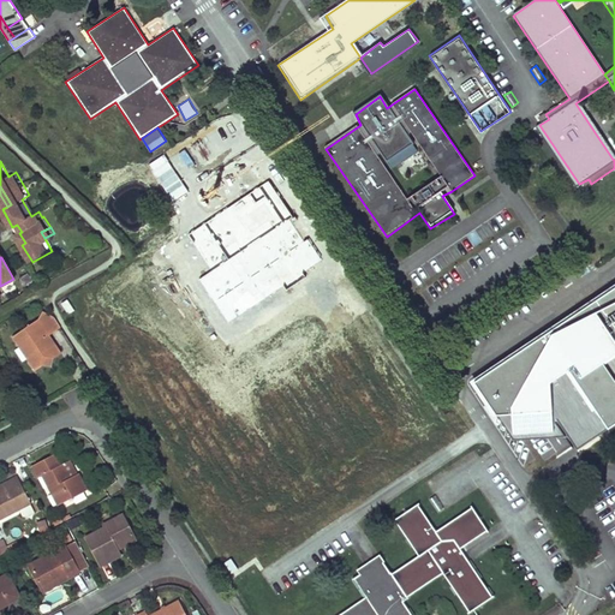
[(614,285),(475,378),(515,439),(568,434),(578,447),(614,422),(614,285)]
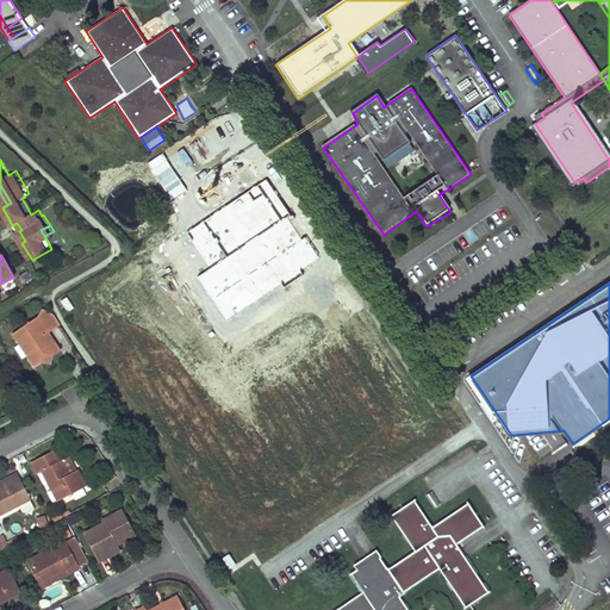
[(530,305),(545,300),(542,288),(527,292),(530,305)]
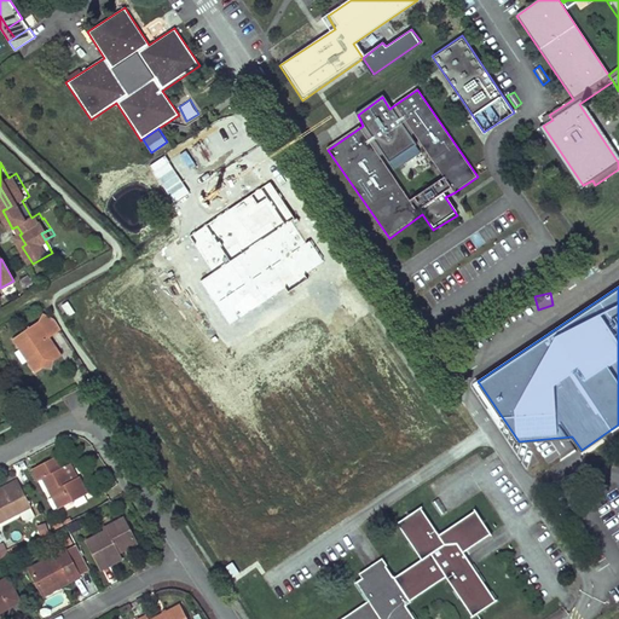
[(69,300),(61,305),(68,317),(75,312),(69,300)]
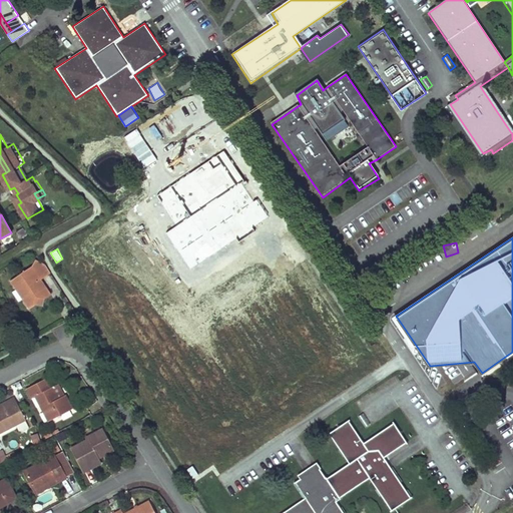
[(438,250),(429,262),(437,268),(445,257),(438,250)]
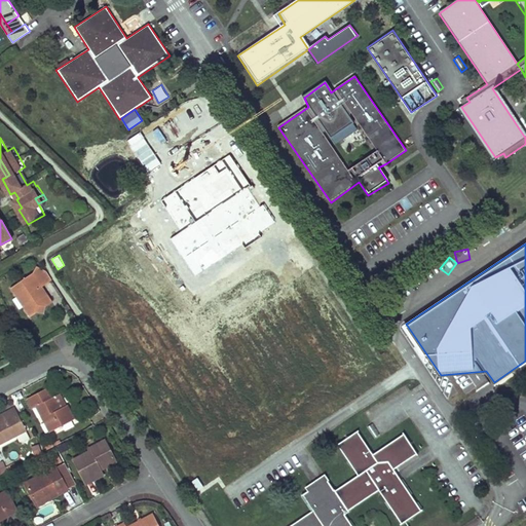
[(10,289),(16,297),(17,297),(24,307),(30,317),(37,313),(37,309),(42,305),(46,306),(52,302),(47,295),(43,294),(40,289),(42,287),(52,280),(46,271),(36,266),(33,273),(10,289)]
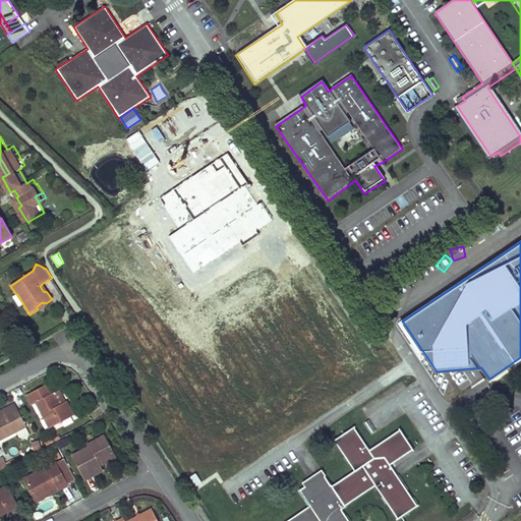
[(406,295),(424,285),(419,276),(401,287),(406,295)]
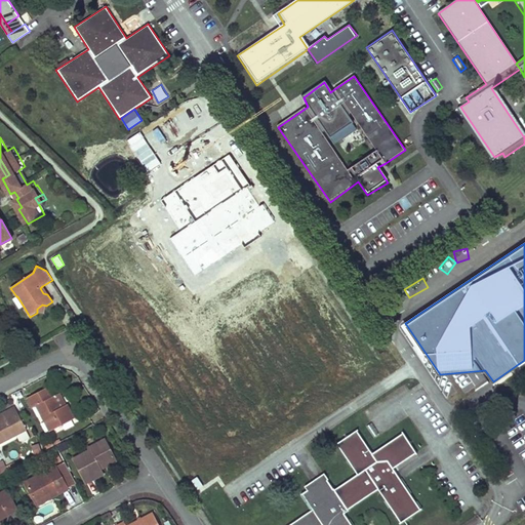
[(37,309),(37,313),(45,314),(46,306),(42,305),(37,309)]
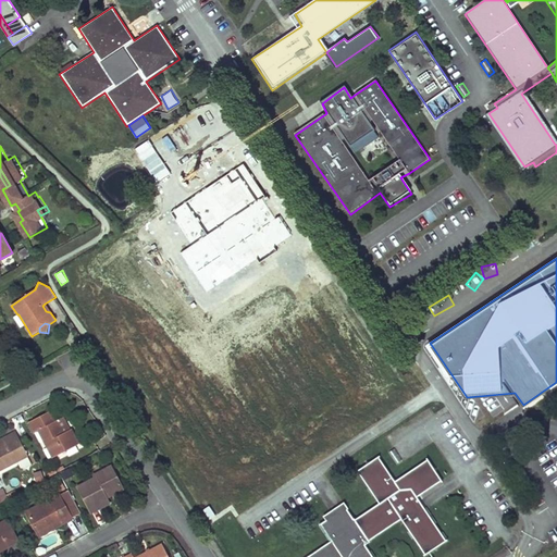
[(58,420),(52,410),(29,422),(35,433),(39,431),(53,458),(79,444),(72,429),(70,430),(64,433),(58,420)]
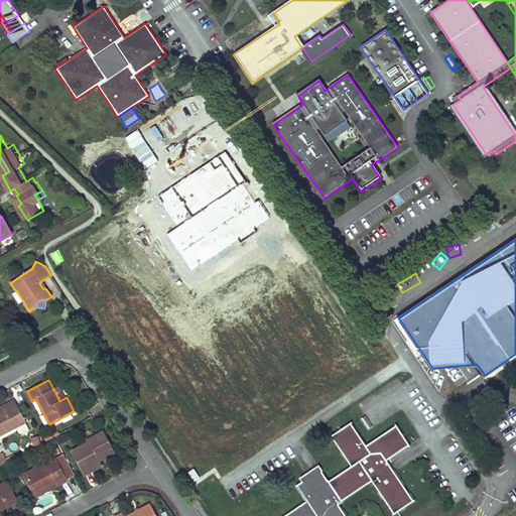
[(58,387),(53,389),(59,401),(65,398),(58,387)]
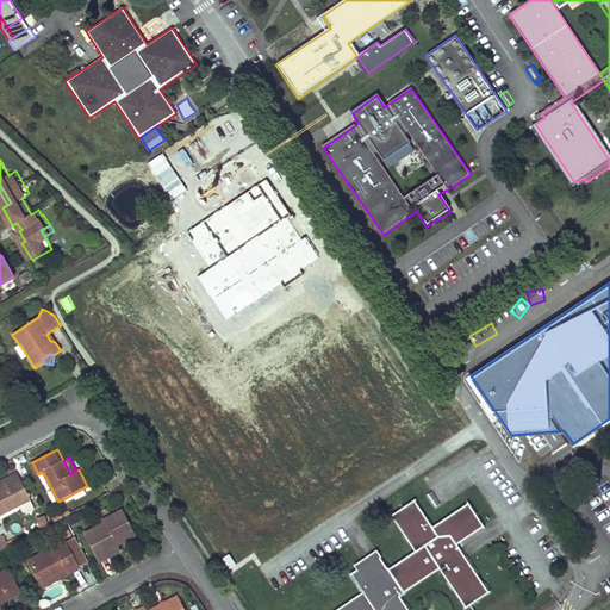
[(0,515),(31,499),(18,473),(10,478),(11,481),(0,487),(0,486),(0,515)]
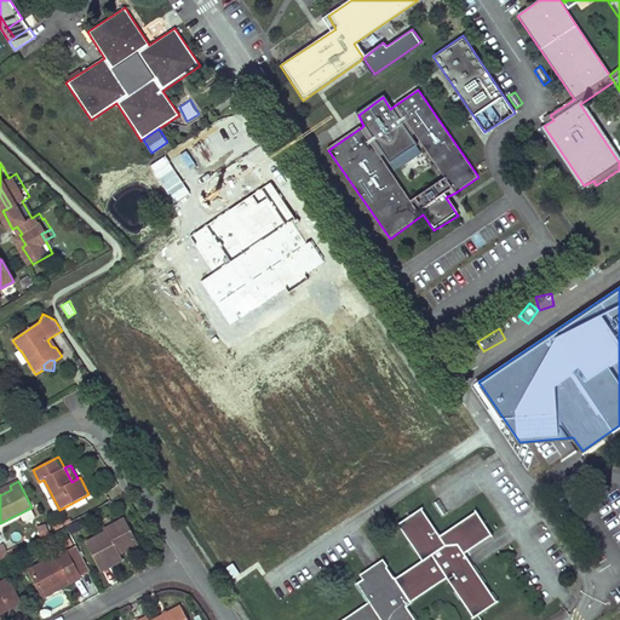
[(414,619),(405,607),(411,603),(447,578),(474,618),(497,602),(464,554),(492,534),(476,511),(440,535),(420,509),(397,524),(422,561),(394,579),(385,566),(378,570),(377,568),(361,579),(355,583),(368,602),(342,619),(414,619)]
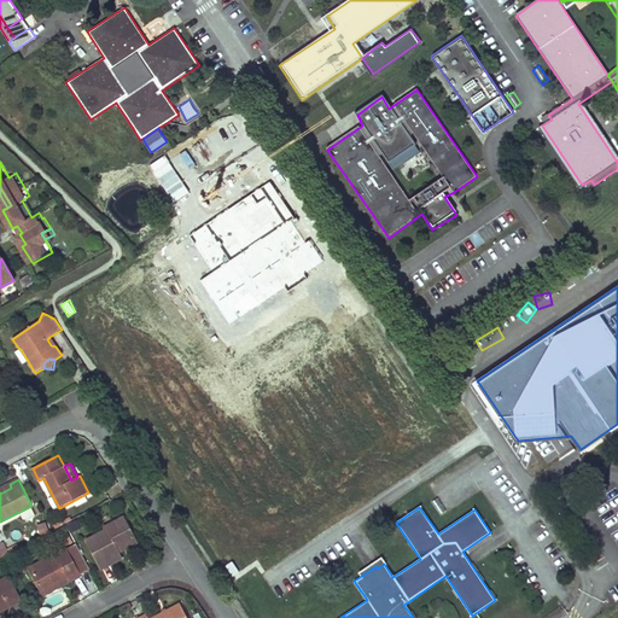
[(134,538),(123,517),(104,528),(105,530),(86,541),(101,569),(114,563),(122,558),(118,553),(116,548),(134,538)]
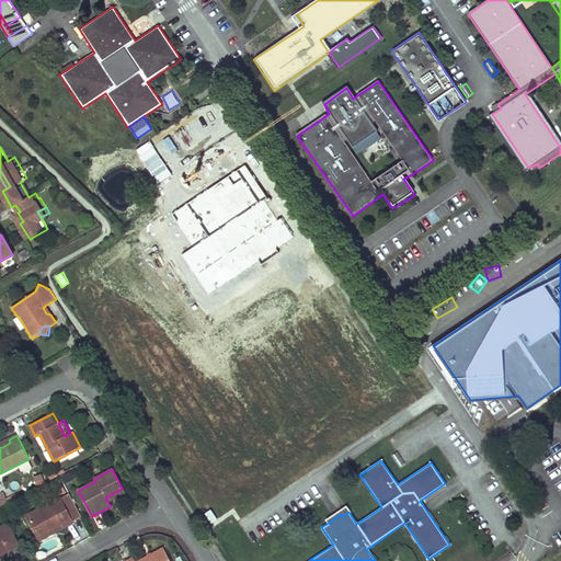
[(125,493),(122,489),(105,497),(107,502),(125,493)]
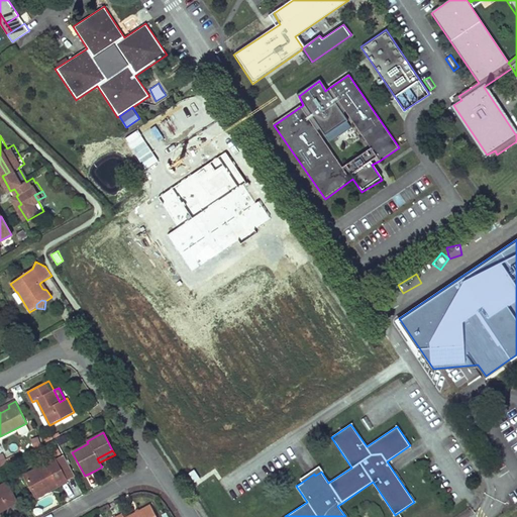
[(25,476),(35,495),(57,484),(59,486),(67,482),(67,481),(75,476),(65,455),(56,460),(55,459),(25,476)]
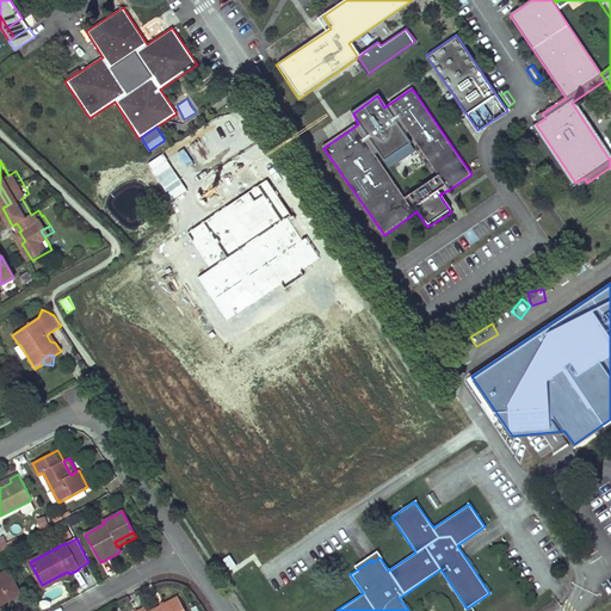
[(372,562),(380,557),(376,553),(353,567),(356,571),(371,560),(372,562)]
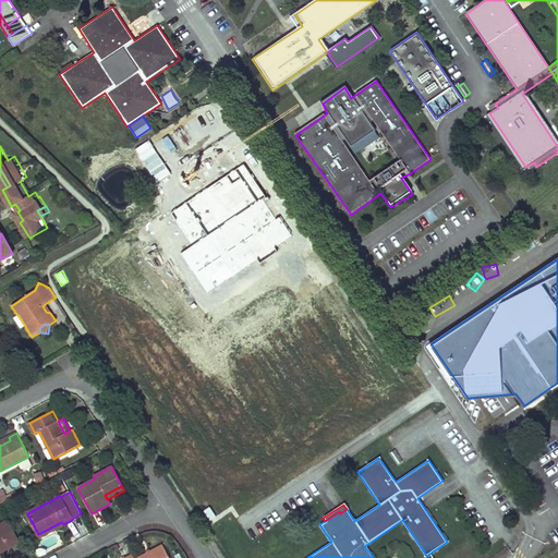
[(0,552),(5,549),(19,542),(7,521),(0,524),(0,552)]
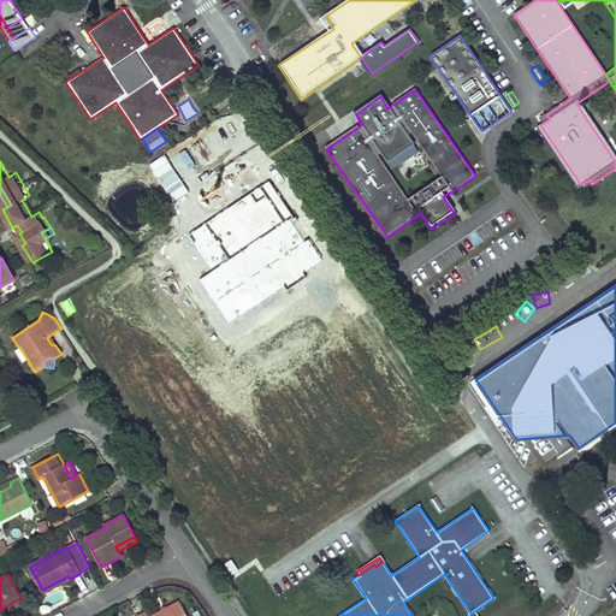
[(67,576),(42,590),(43,593),(60,584),(70,579),(67,576)]
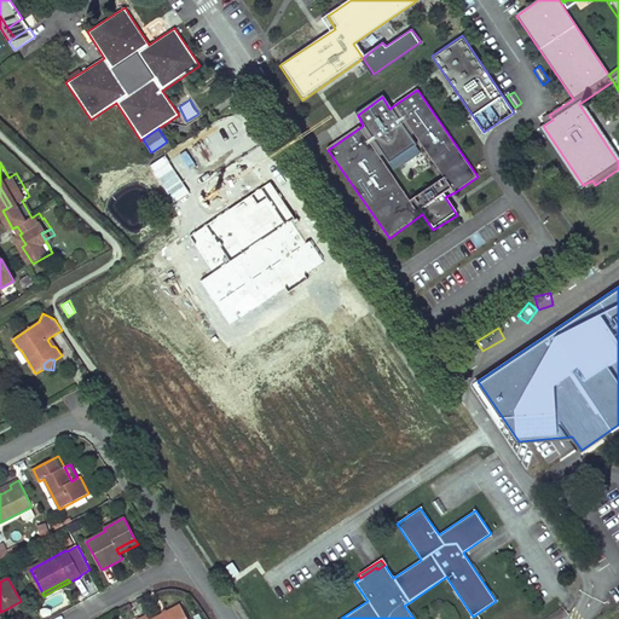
[(139,618),(187,618),(180,605),(152,618),(148,618),(146,615),(139,618)]
